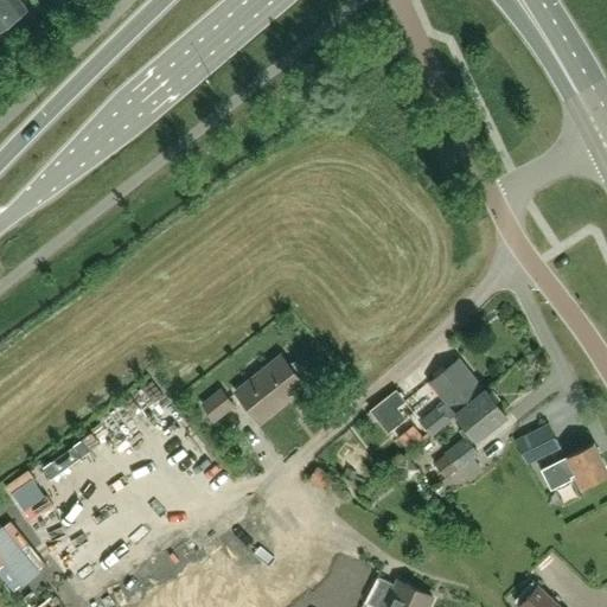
[(18,0),(0,0),(0,30),(26,11),(18,0)]
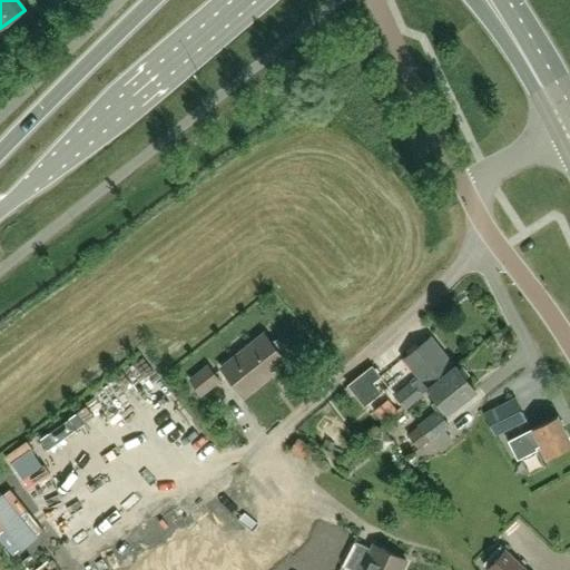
[(262,335),(220,369),(243,396),(277,367),(277,364),(283,360),(262,335)]
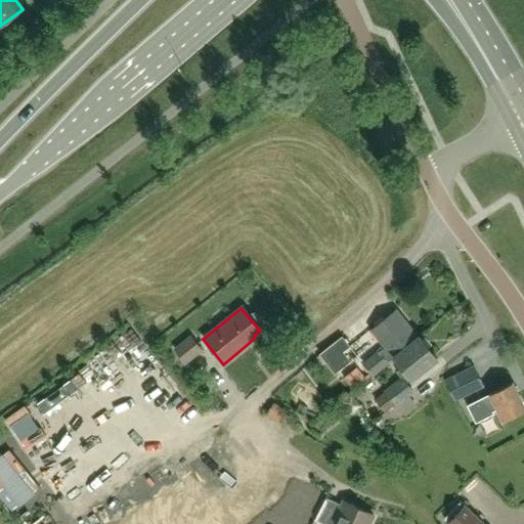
[(393,357),(417,338),(415,335),(395,311),(370,331),(384,348),(378,353),(377,351),(362,364),(370,376),(393,357)]
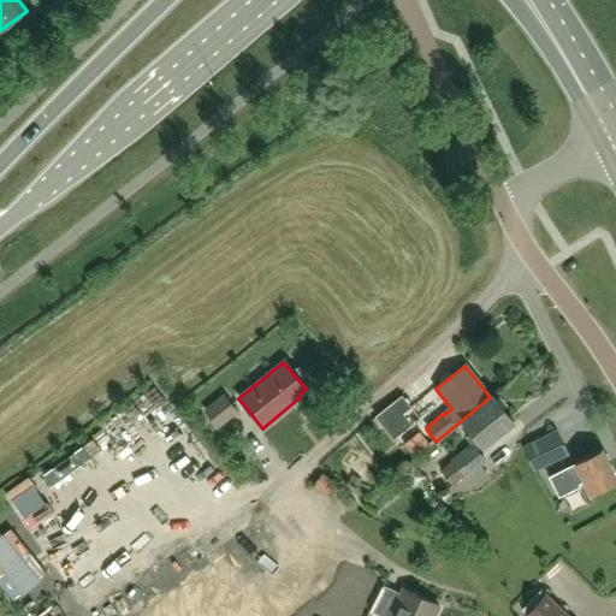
[(218,428),(238,412),(223,394),(202,412),(218,428)]
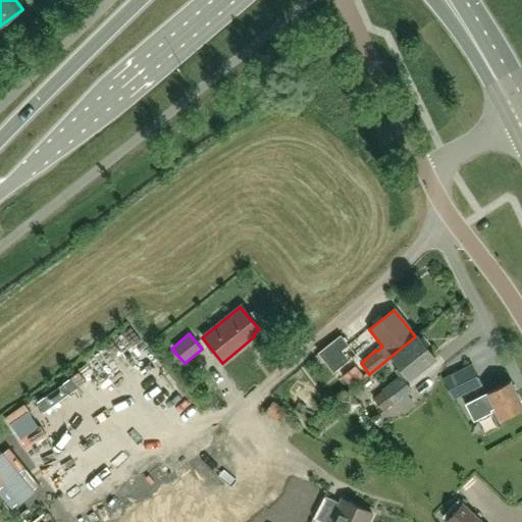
[(415,336),(392,356),(401,366),(394,372),(398,376),(382,389),(382,390),(372,399),(383,412),(394,404),(395,405),(412,390),(404,380),(408,376),(410,378),(434,358),(417,335),(415,336)]
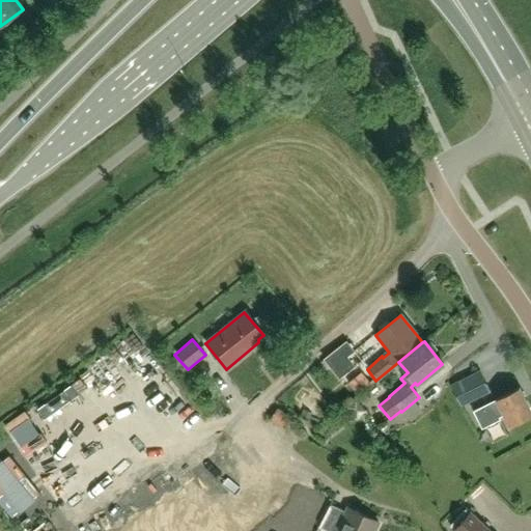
[(341,384),(361,367),(347,351),(327,366),(341,384)]
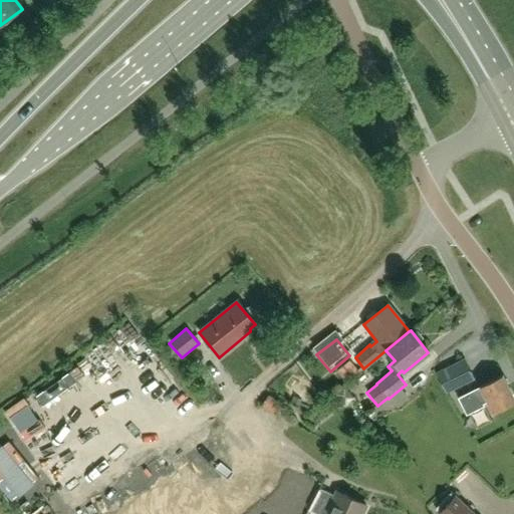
[(475,378),(465,358),(437,371),(447,393),(475,378)]
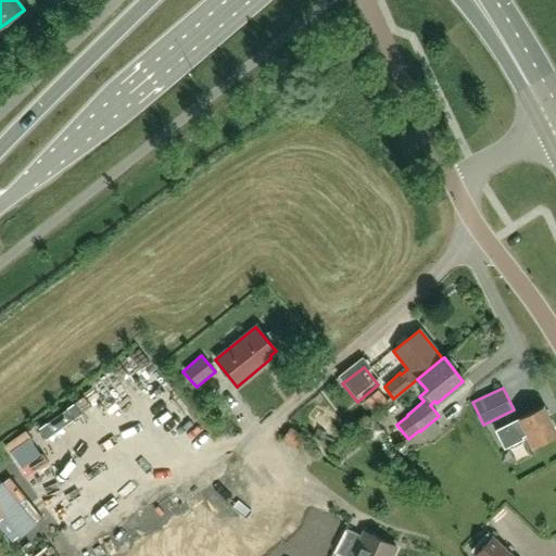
[(504,450),(529,437),(533,446),(555,434),(555,430),(543,405),(518,418),(519,418),(494,430),(504,450)]
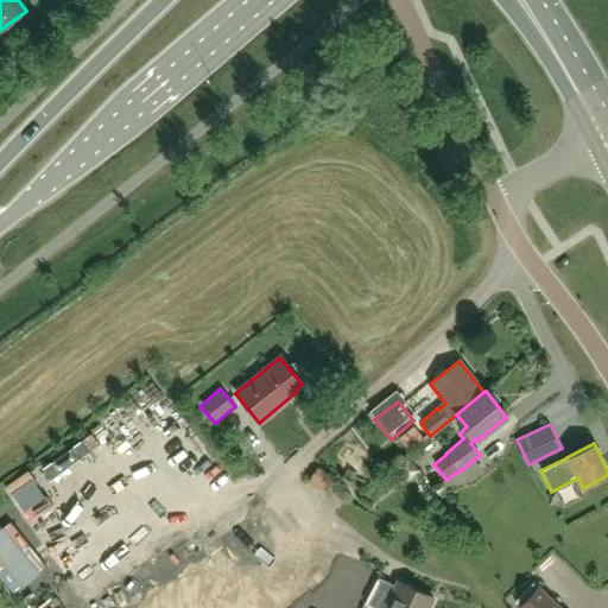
[(228,607),(248,578),(254,568),(240,557),(265,531),(240,506),(214,532),(232,549),(229,552),(203,530),(185,555),(179,549),(143,594),(158,607),(228,607)]
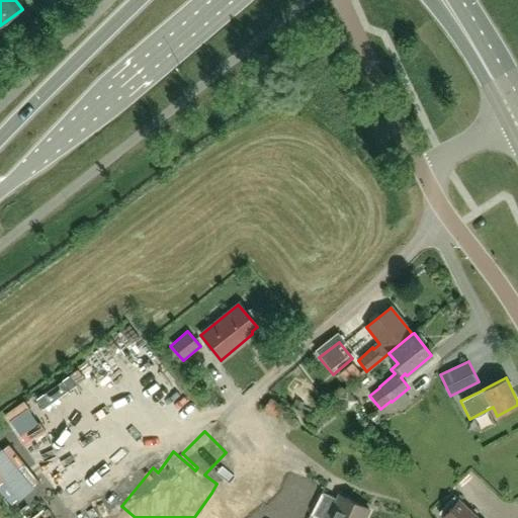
[(311,517),(313,515),(319,517),(363,517),(368,509),(339,496),(337,500),(324,493),(326,488),(267,460),(246,504),(247,504),(246,507),(254,511),(255,509),(260,512),(261,509),(280,517),(279,517),(311,517)]
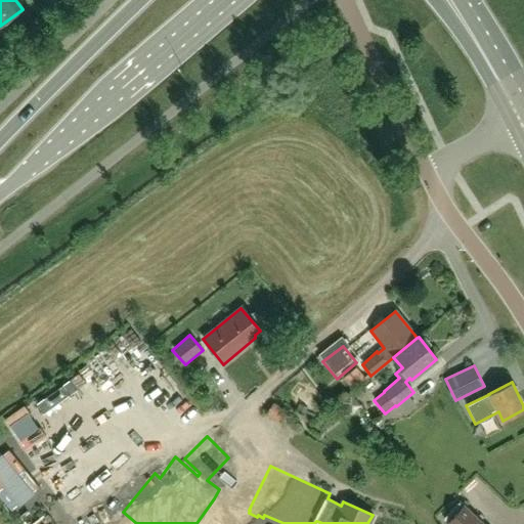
[(263,523),(265,522),(214,498),(202,523),(263,523)]
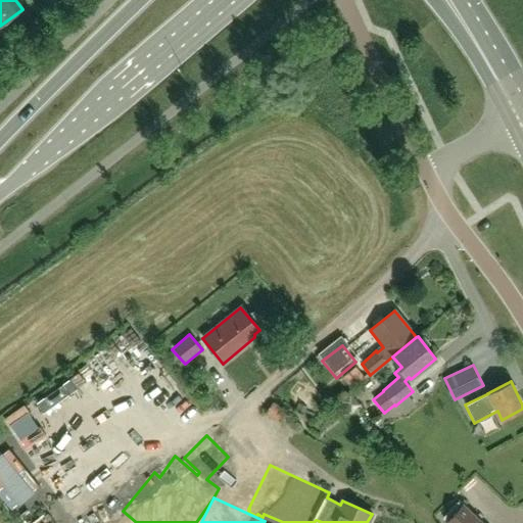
[(482,522),(463,505),(445,522),(446,522),(482,522)]
